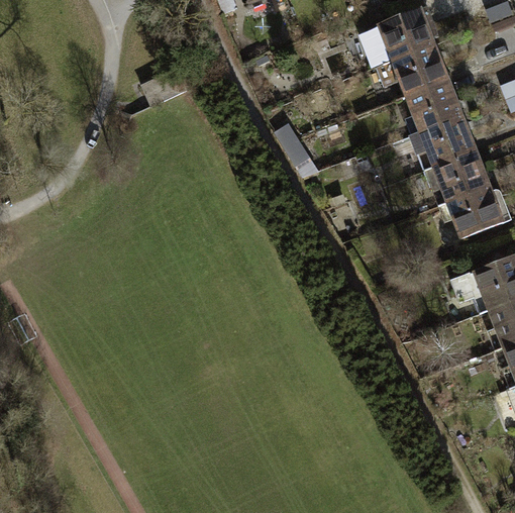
[(488,9),(495,24),(514,15),(508,0),(488,9)]
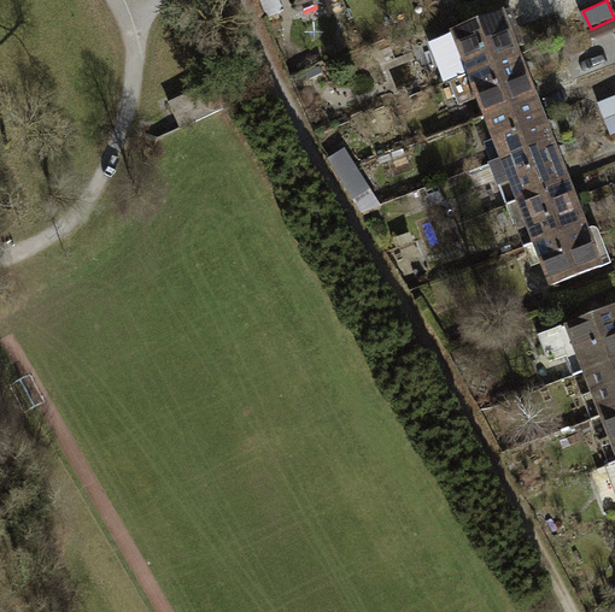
[(527,51),(511,7),(431,39),(447,81),(451,80),(521,53),(527,51)]
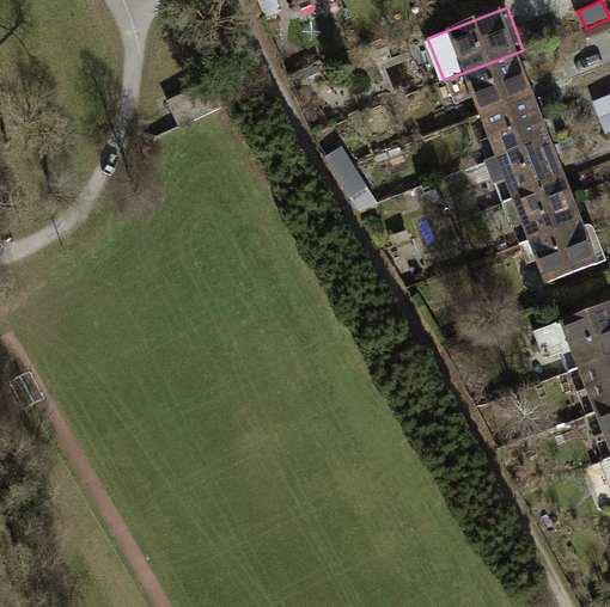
[(534,94),(517,53),(447,79),(457,103),(474,97),(481,115),(534,94)]
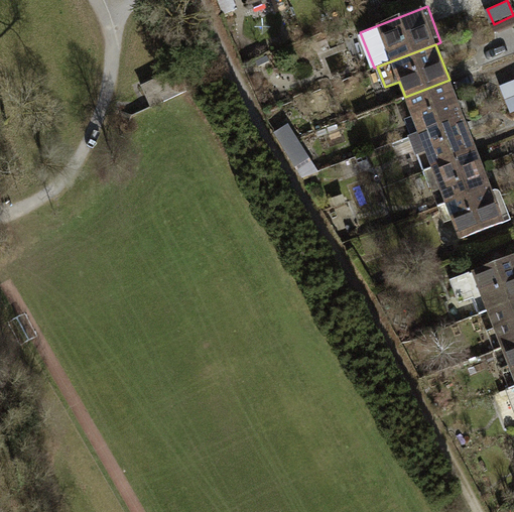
[(173,68),(140,84),(149,103),(182,88),(173,68)]
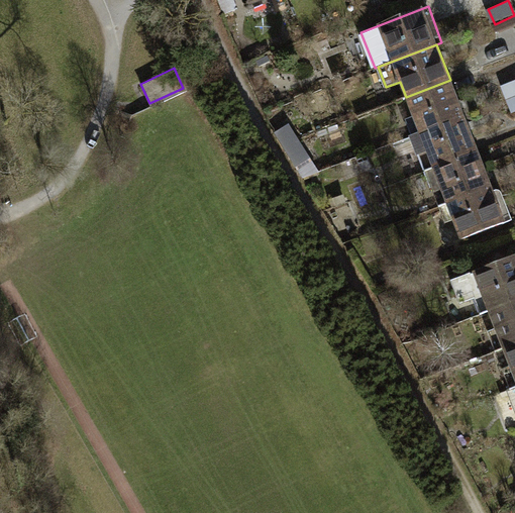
[(464,115),(450,80),(406,97),(419,132),(464,115)]
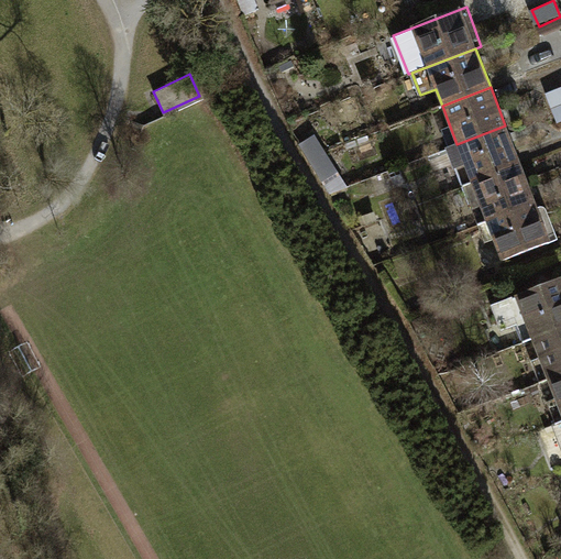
[(560,87),(545,94),(550,108),(560,103),(560,87)]
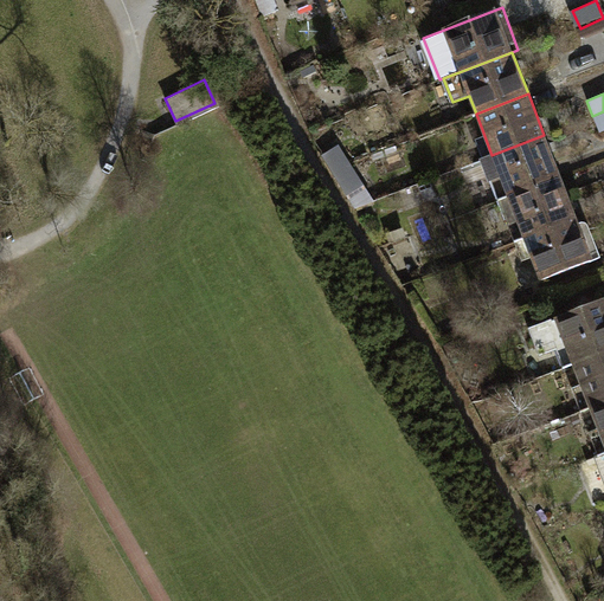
[(603,111),(592,116),(599,133),(603,130),(603,111)]
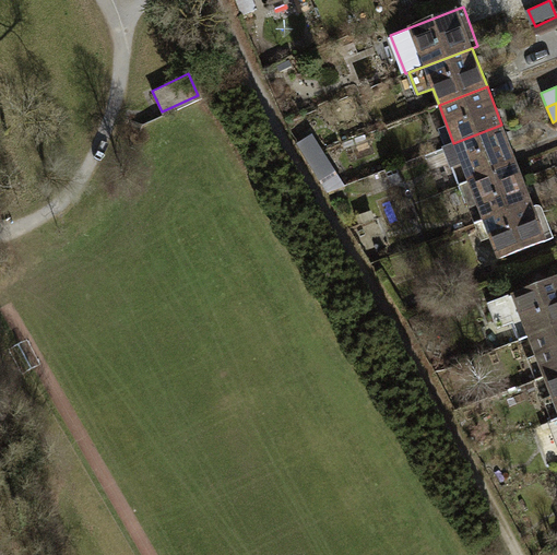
[(517,164),(501,125),(453,143),(443,148),(452,169),(462,165),(469,182),(517,164)]
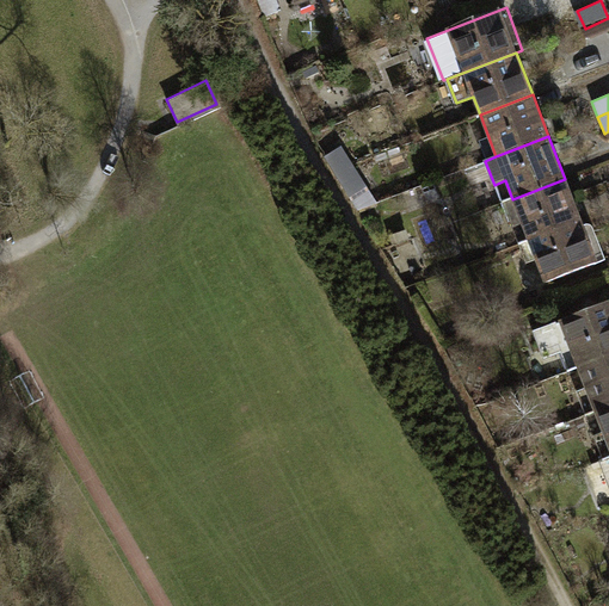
[(342,148),(325,159),(354,203),(370,193),(342,148)]
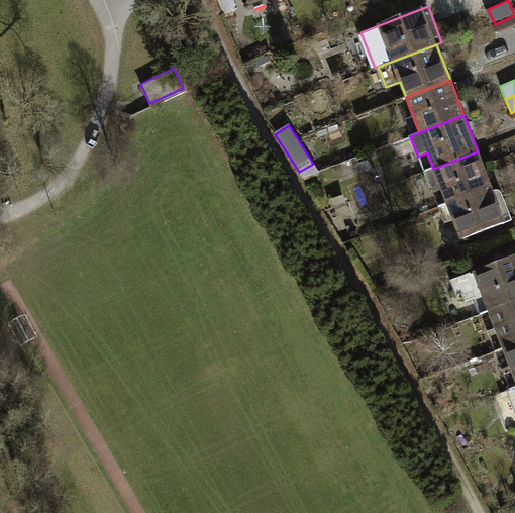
[(491,187),(478,151),(433,169),(447,204),(491,187)]
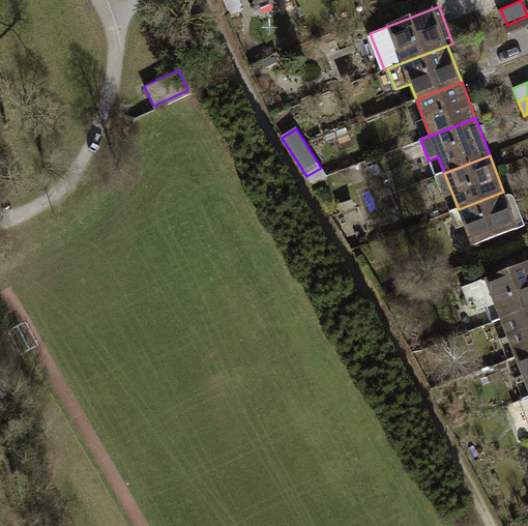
[(511,188),(503,192),(459,209),(472,245),(525,226),(511,188)]
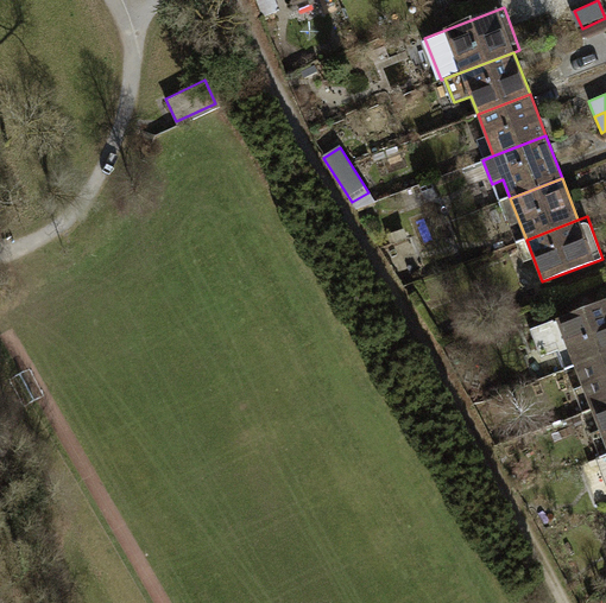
[(403,229),(385,233),(389,247),(405,243),(403,229)]
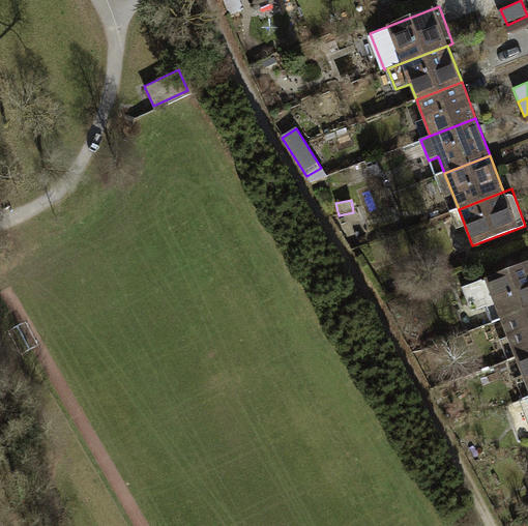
[(527,308),(527,262),(462,289),(471,311),(487,304),(493,322),(498,320),(527,308)]
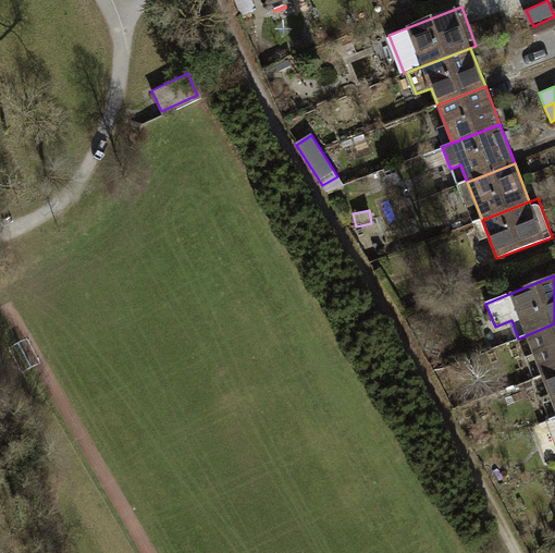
[(554,371),(554,323),(523,336),(531,354),(525,356),(533,380),(540,378),(554,371)]
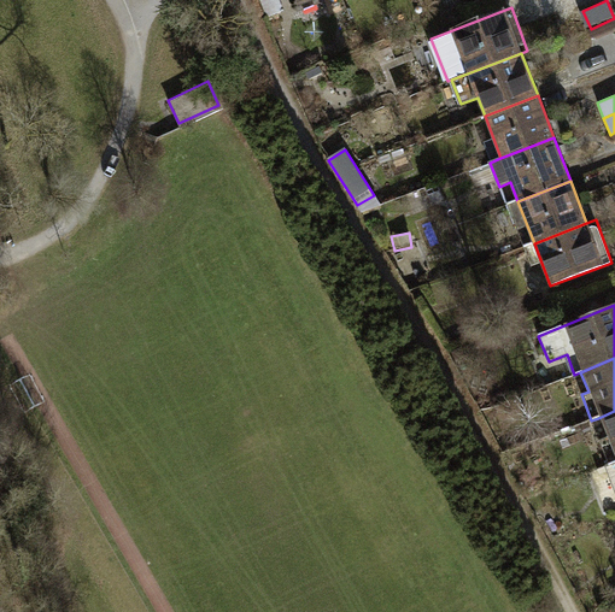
[(614,411),(598,418),(614,459),(614,411)]
